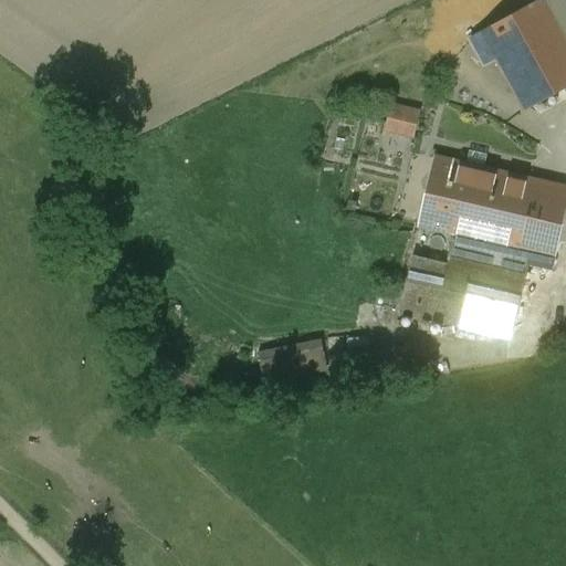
[(565,39),(544,0),(540,0),(482,34),(525,111),(565,87),(565,39)]
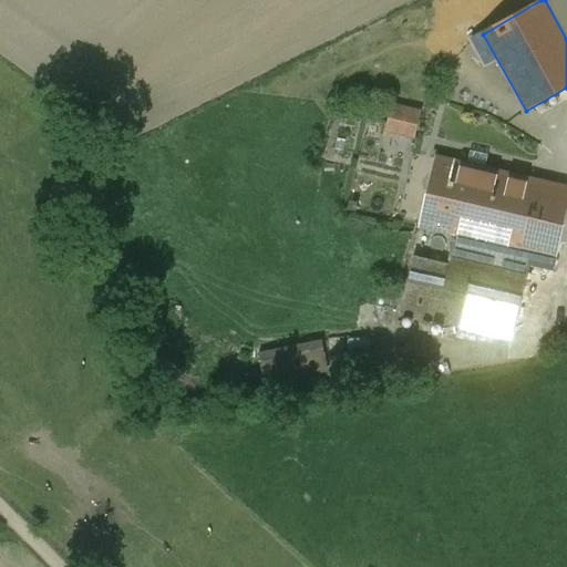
[(566,0),(545,0),(566,39),(566,0)]
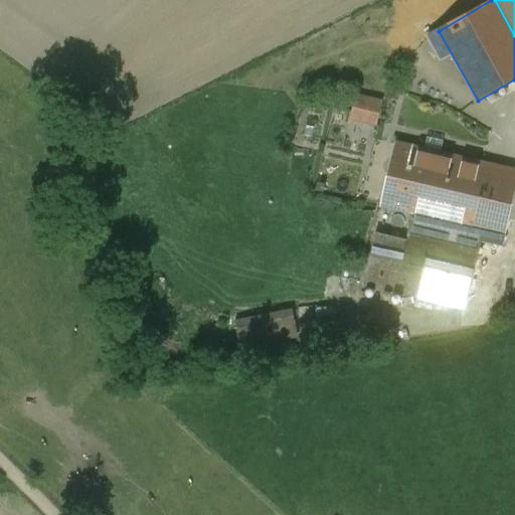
[(380,103),(356,97),(353,112),(376,118),(380,103)]
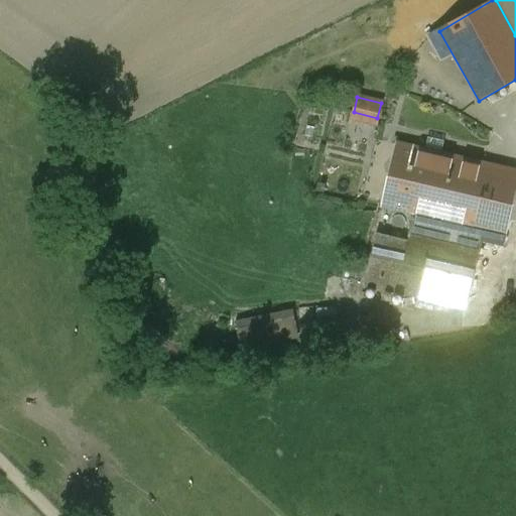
[(377,118),(354,112),(352,118),(376,123),(377,118)]
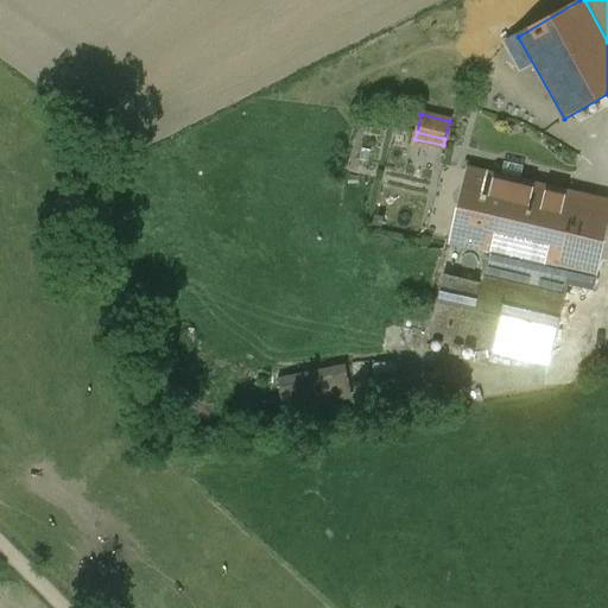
[(607,225),(607,202),(469,170),(451,244),(488,252),(596,277),(607,225)]
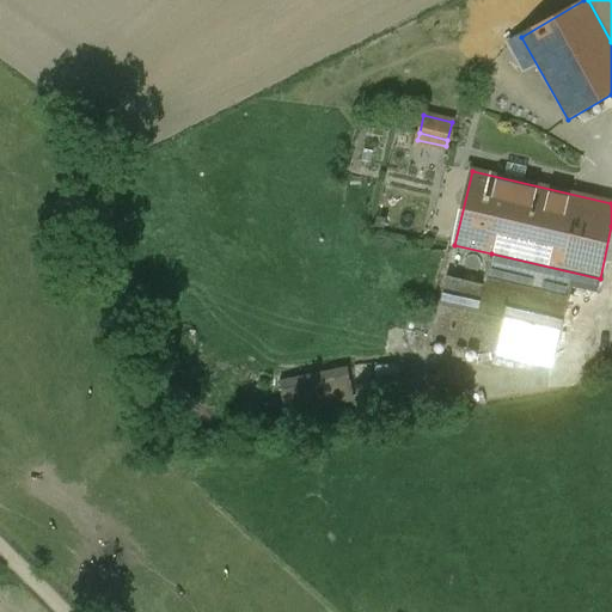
[(600,279),(491,254),(484,287),(446,279),(432,337),(552,366),(571,285),(597,291),(600,279)]
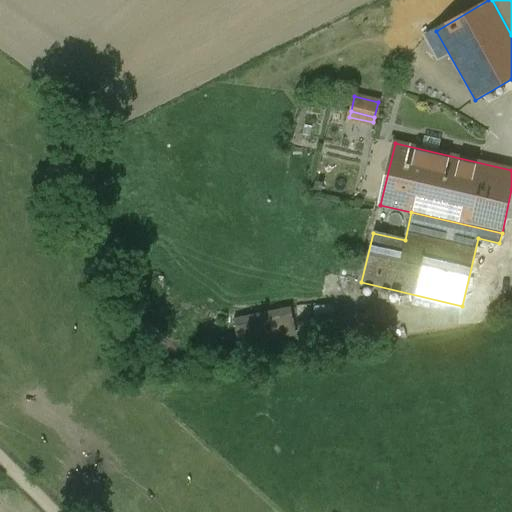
[(290,308),(234,319),(239,345),(296,334),(290,308)]
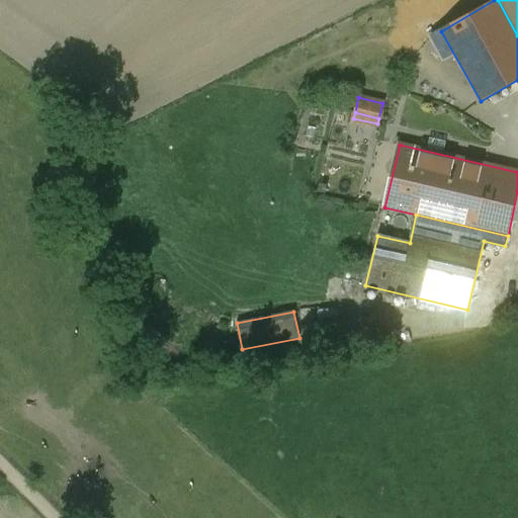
All buildings are outlined.
